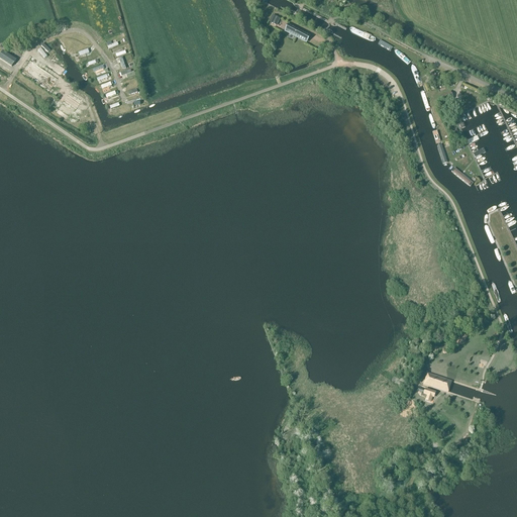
[(281,19),(273,15),(269,22),(277,26),(281,19)]
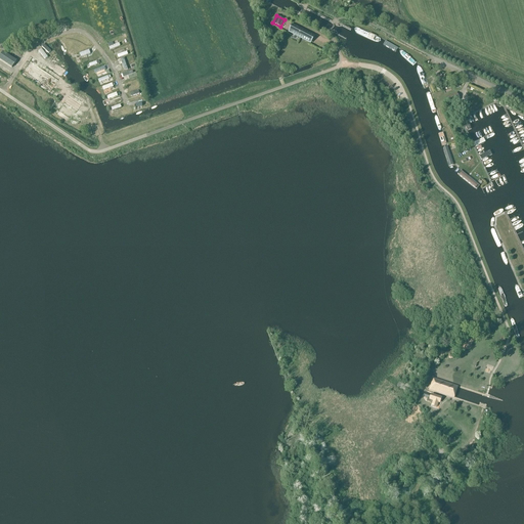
[(310,42),(313,37),(293,26),(290,32),(310,42)]
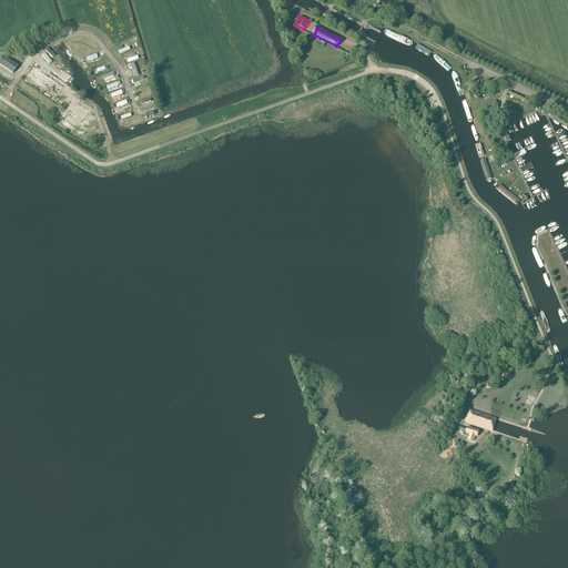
[(46,69),(47,68),(48,68),(49,68),(50,67),(51,66),(52,64),(52,63),(53,62),(53,61),(53,59),(52,58),(52,57),(51,56),(50,54),(49,53),(48,53),(47,53),(46,53),(44,53),(43,53),(42,53),(41,54),(40,56),(39,56),(39,57),(38,58),(38,59),(38,61),(38,62),(38,63),(39,64),(39,66),(40,66),(41,67),(42,68),(43,68),(44,68),(46,69)]
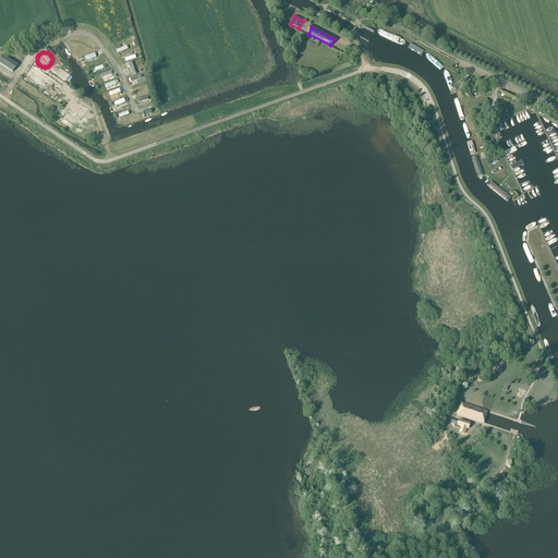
[(1,60),(0,61),(0,69),(9,75),(14,69),(1,60)]
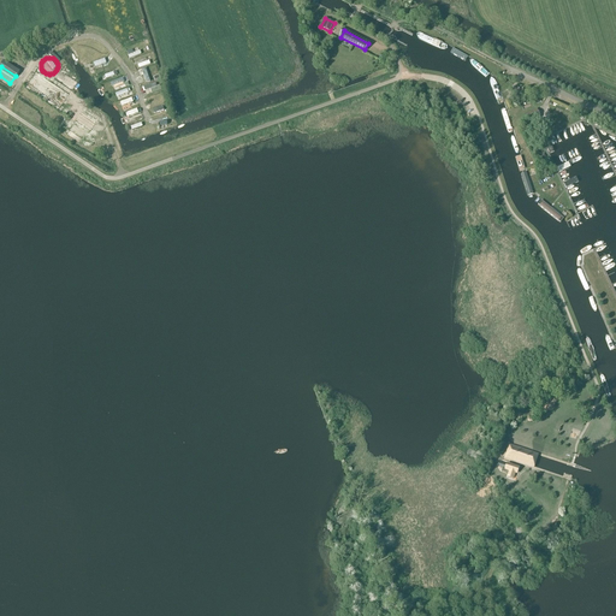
[(61,72),(55,81),(71,92),(77,83),(61,72)]
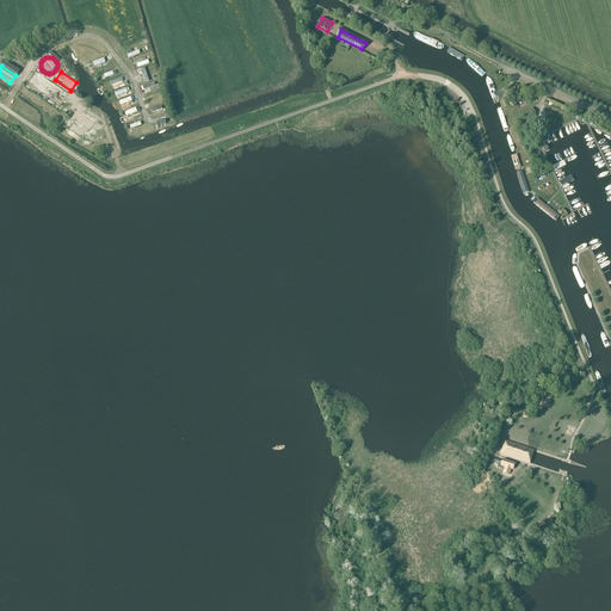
[(32,76),(25,87),(57,110),(68,94),(39,75),(32,76)]
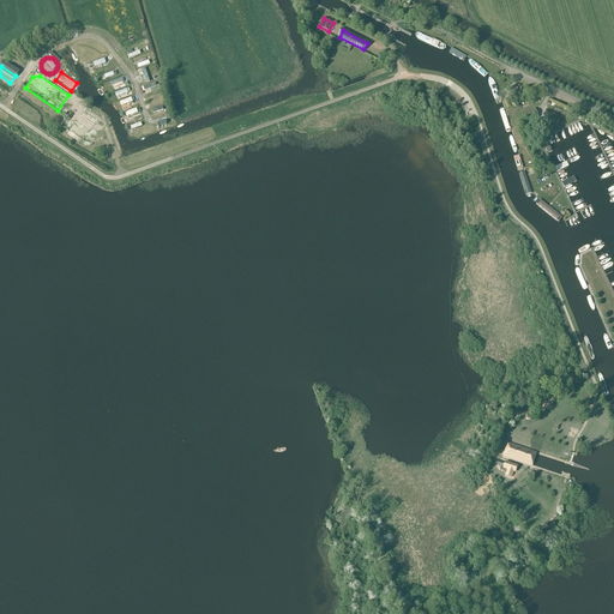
[(529,122),(540,118),(536,109),(525,115),(529,122)]
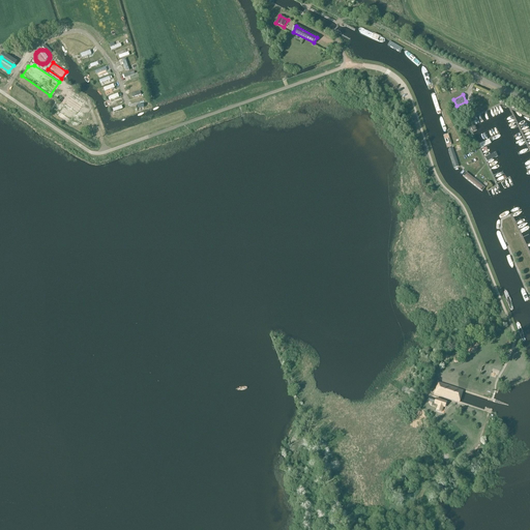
[(60,113),(57,116),(69,124),(70,123),(75,126),(82,115),(79,112),(79,111),(66,102),(59,112),(60,113)]
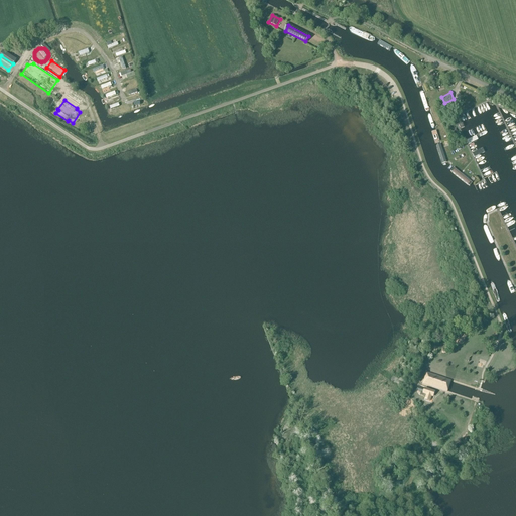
[(456,163),(455,163),(475,180),(477,179),(456,163)]
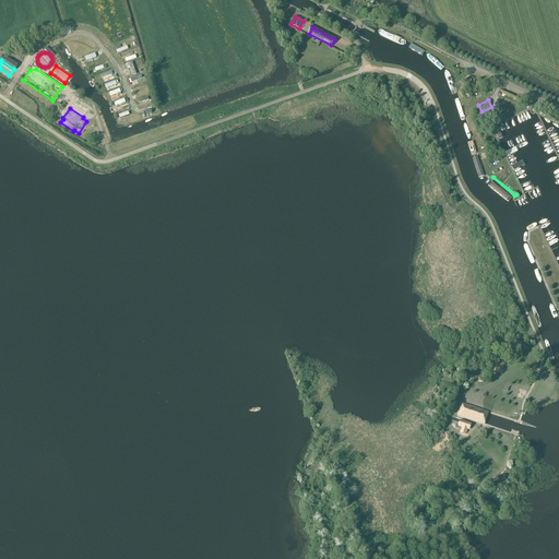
[(488,413),(462,404),(459,415),(485,424),(488,413)]
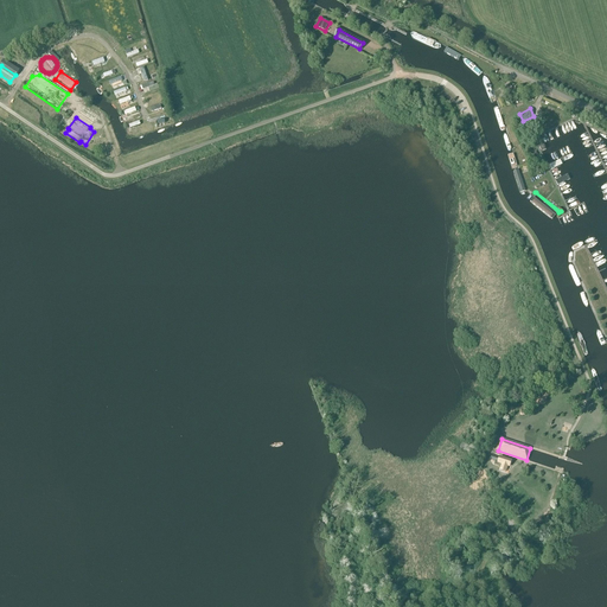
[(510,467),(511,462),(511,460),(505,458),(500,457),(498,464),(510,467)]
